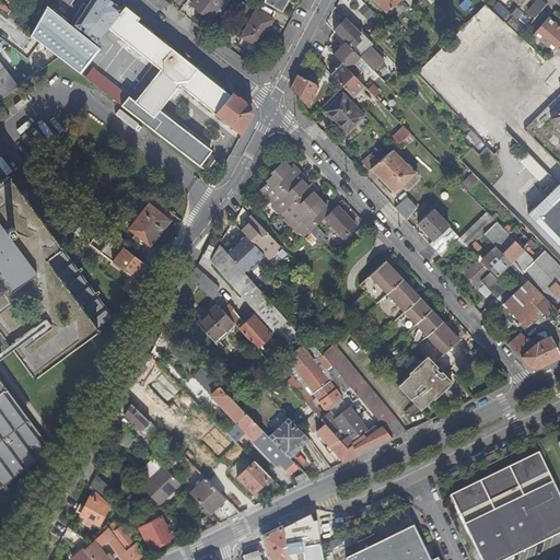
[(126,7),(123,10),(109,0),(91,0),(76,24),(97,42),(108,27),(154,65),(161,70),(136,102),(129,97),(94,70),(88,80),(153,131),(161,123),(154,117),(160,111),(179,85),(242,135),(252,118),(248,104),(233,92),(231,95),(224,90),(224,89),(213,81),(209,78),(209,77),(198,68),(198,69),(194,67),(197,63),(178,48),(175,51),(172,48),(173,47),(161,38),(160,39),(153,34),(154,33),(142,23),(141,24),(138,21),(140,18),(126,7)]
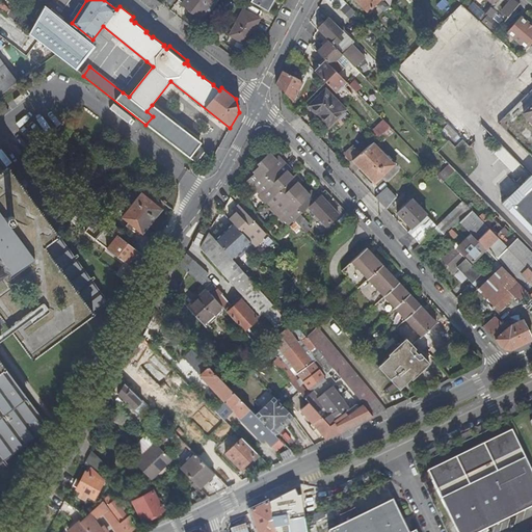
[(218,0),(183,0),(185,1),(184,3),(202,17),(208,8),(211,10),(219,0),(218,0)]
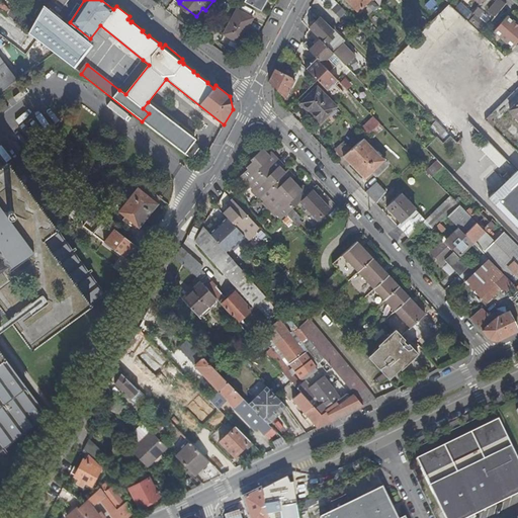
[(261,10),(266,0),(245,0),(245,1),(261,10)]
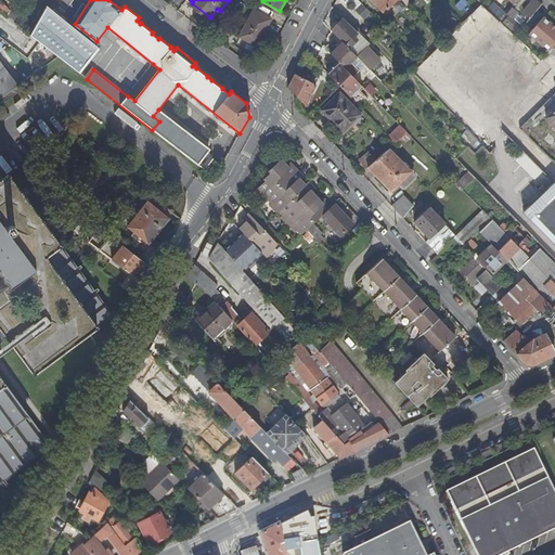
[(371,0),(384,12),(395,0),(371,0)]
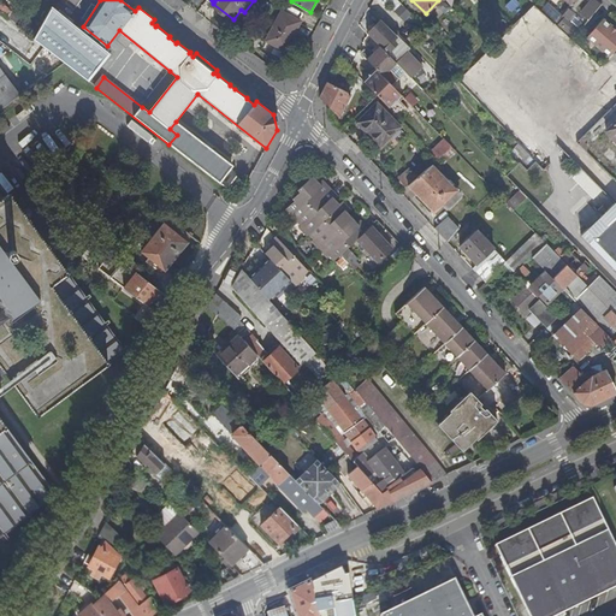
[(602,5),(596,0),(592,0),(581,13),(590,19),(602,5)]
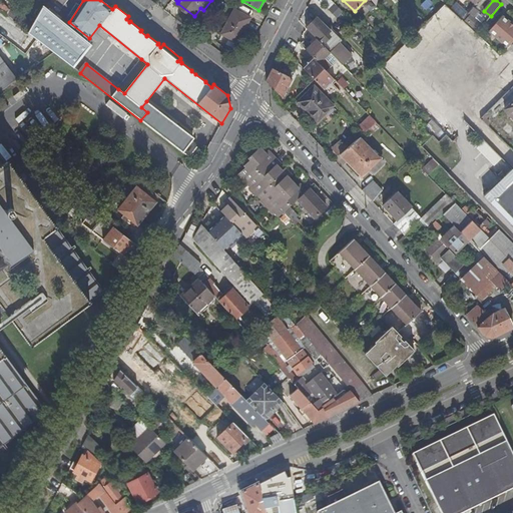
[(259,11),(259,10),(242,1),(243,2),(259,11)]
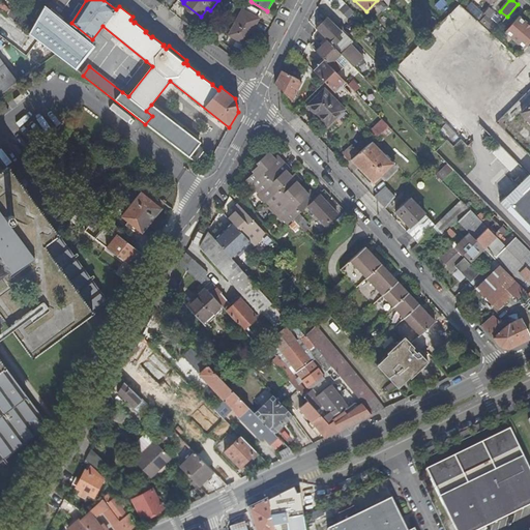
[(176,3),(172,8),(182,17),(186,11),(176,3)]
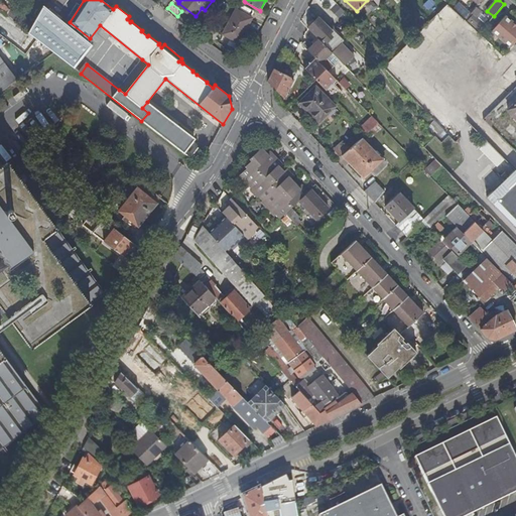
[(456,29),(465,20),(456,11),(447,4),(438,13),(456,29)]
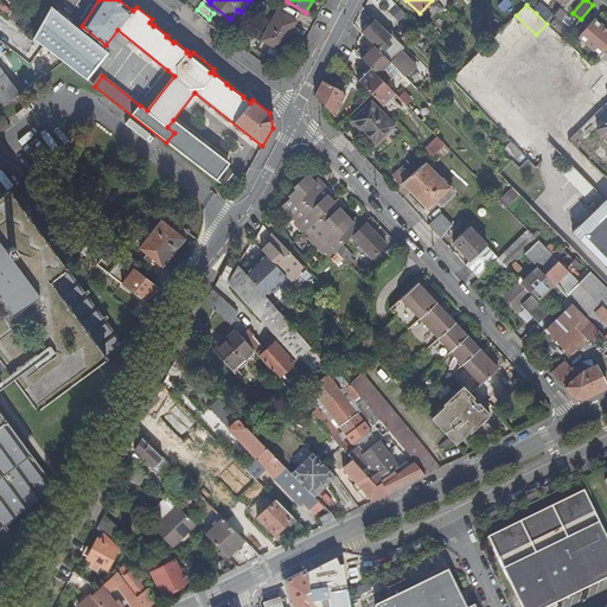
[(566,12),(560,7),(549,21),(564,36),(570,29),(560,19),(564,14),(566,12)]
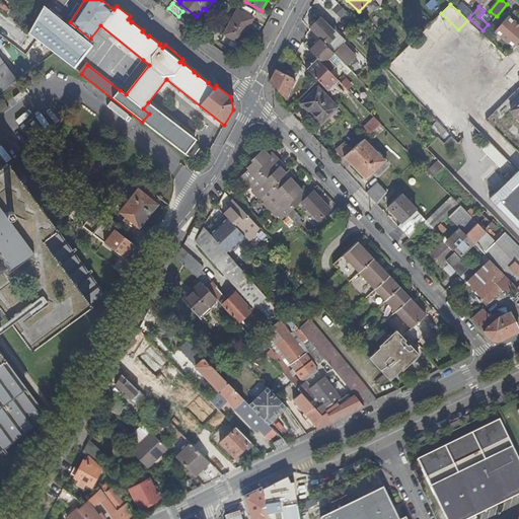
[(253,18),(237,9),(224,34),(240,43),(253,18)]
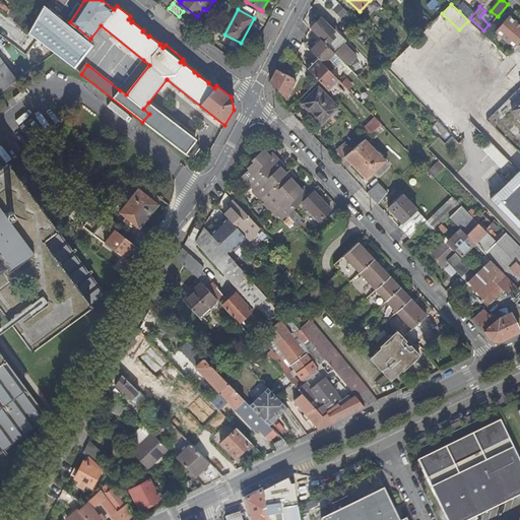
[(479,16),(489,24),(492,20),(483,12),(479,16)]
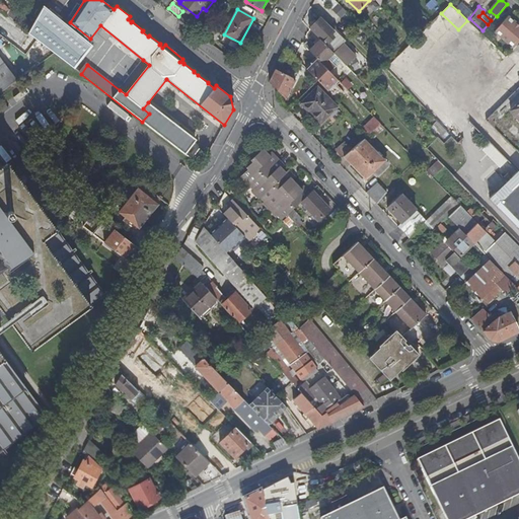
[(321,16),(309,28),(342,61),(348,55),(328,35),(335,30),(321,16)]
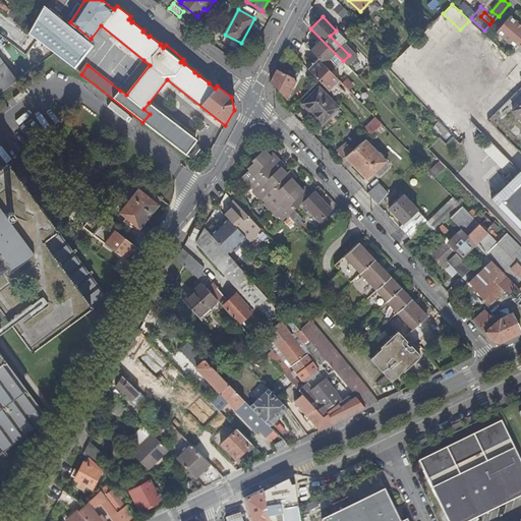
[(520,25),(509,16),(496,32),(515,48),(520,41),(520,25)]
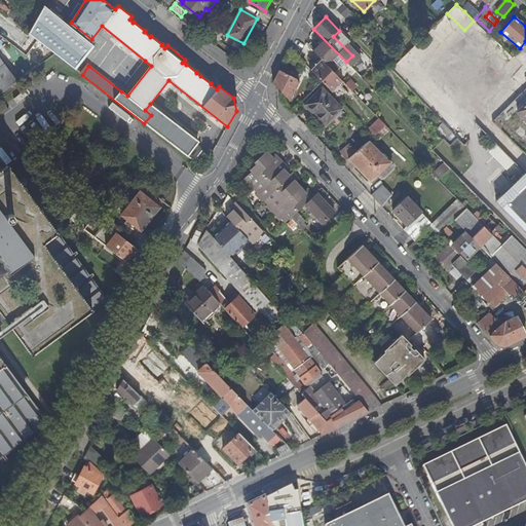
[(29,33),(43,44),(49,35),(35,23),(29,33)]
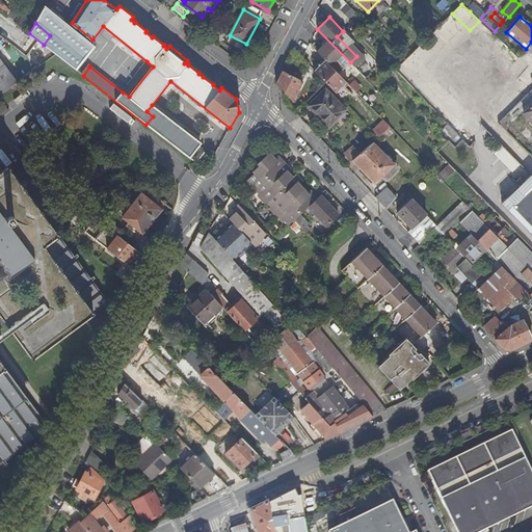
[(327,41),(317,52),(324,59),(326,61),(330,65),(342,54),(327,41)]
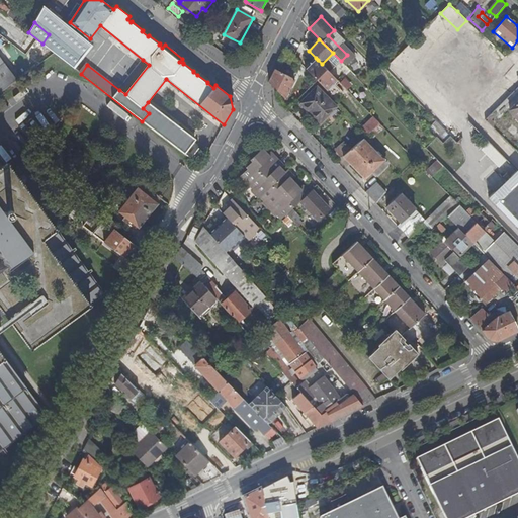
[(0,92),(16,81),(0,59),(0,51),(5,48),(0,40),(0,92)]
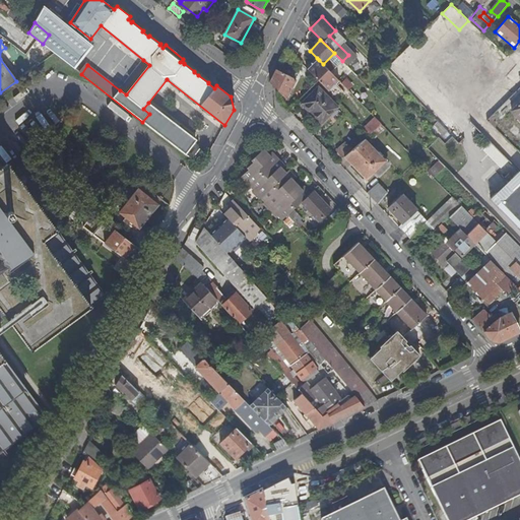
[(519,41),(514,48),(511,52),(507,57),(500,51),(493,44),(485,52),(519,84),(519,41)]
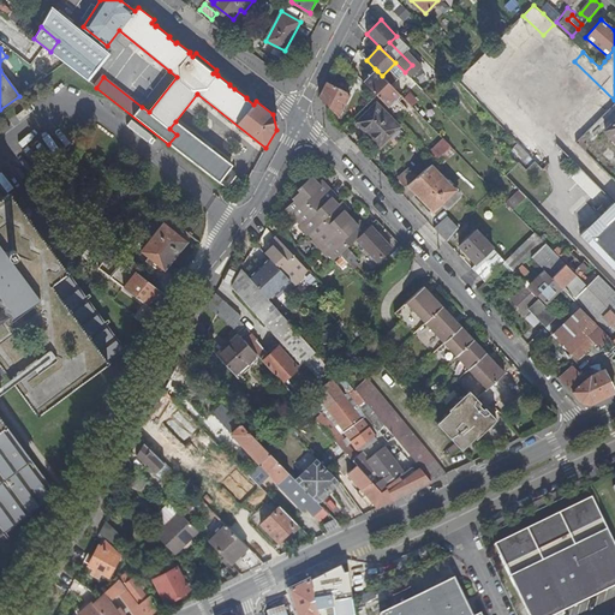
[(597,55),(591,60),(599,67),(604,61),(597,55)]
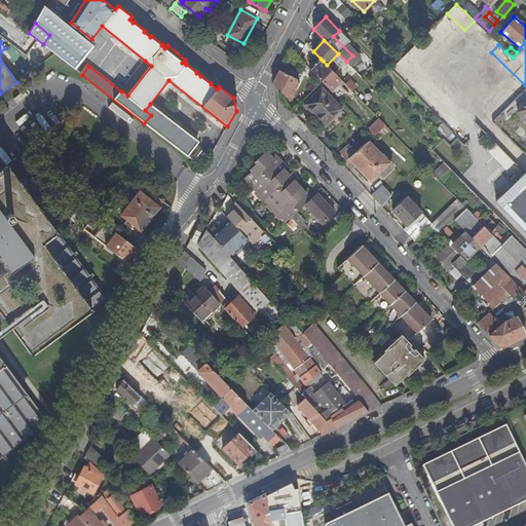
[(145,61),(121,91),(127,96),(151,66),(145,61)]
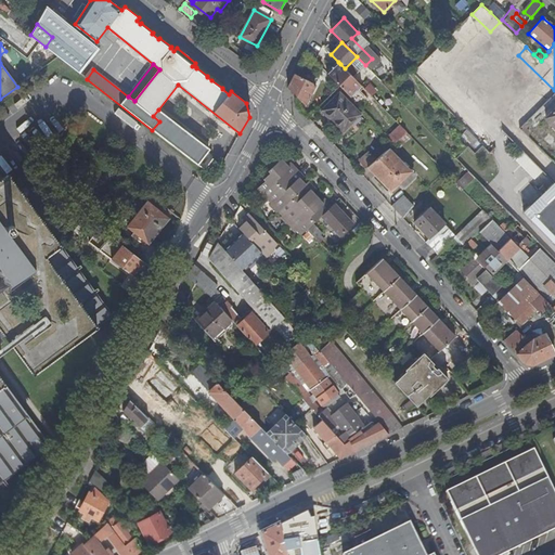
[(353,89),(353,88),(359,84),(345,68),(340,64),(335,69),(328,75),(347,94),(353,89)]
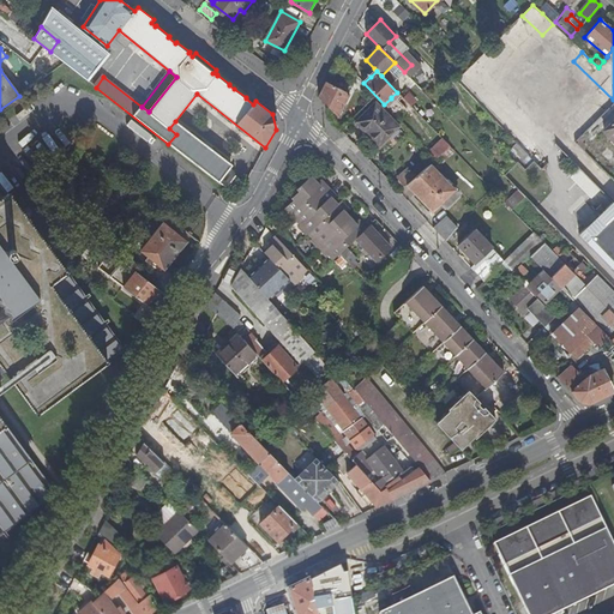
[(476,89),(482,79),(471,72),(465,83),(476,89)]
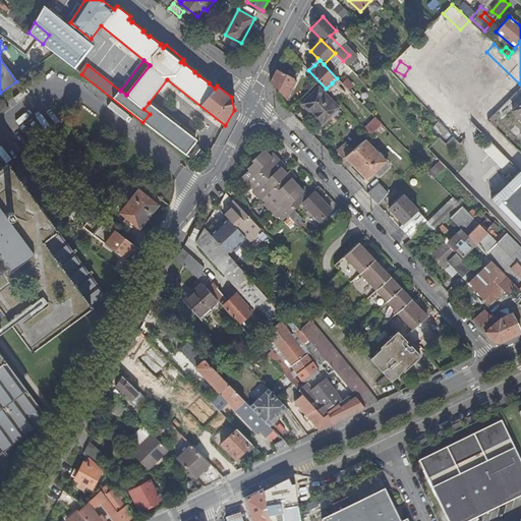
[(296,79),(277,69),(270,82),(293,106),(295,104),(288,96),(296,79)]
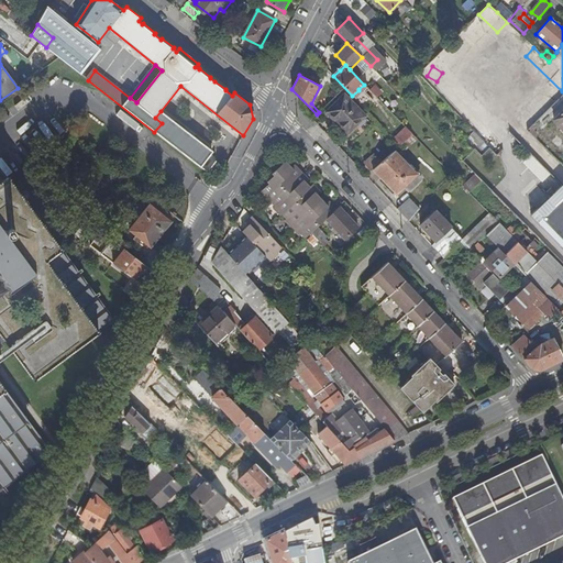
[(370,91),(378,98),(384,91),(374,85),(370,91)]
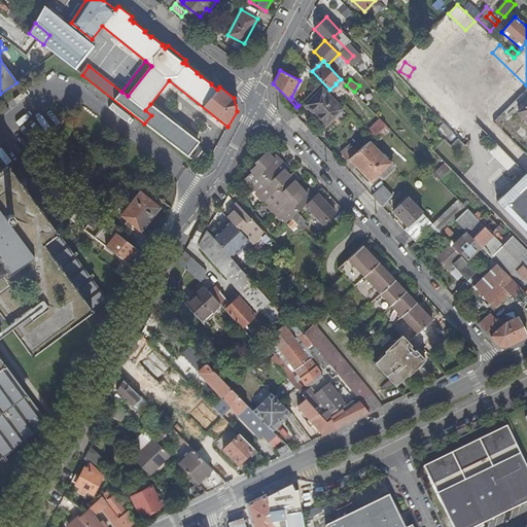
[(341,109),(322,90),(307,105),(325,125),(341,109)]
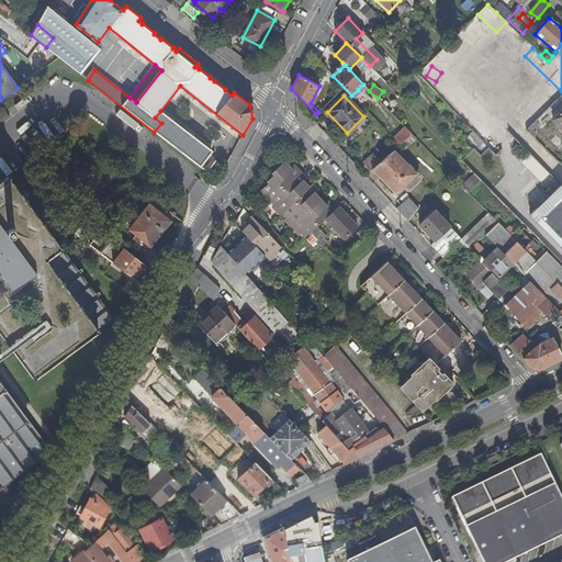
[(561,110),(552,120),(561,130),(561,110)]
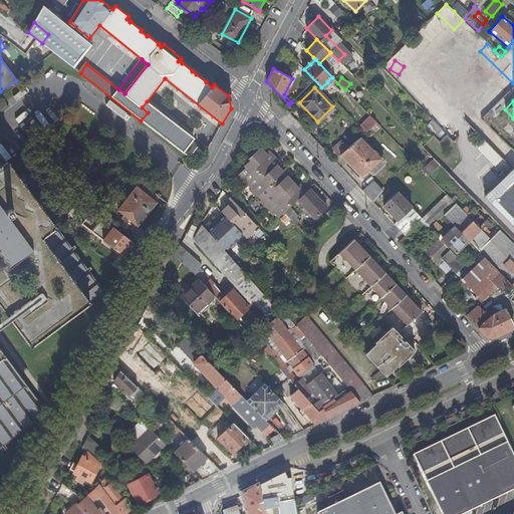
[(194,138),(147,101),(142,107),(148,112),(141,120),(182,153),(191,142),(194,138)]
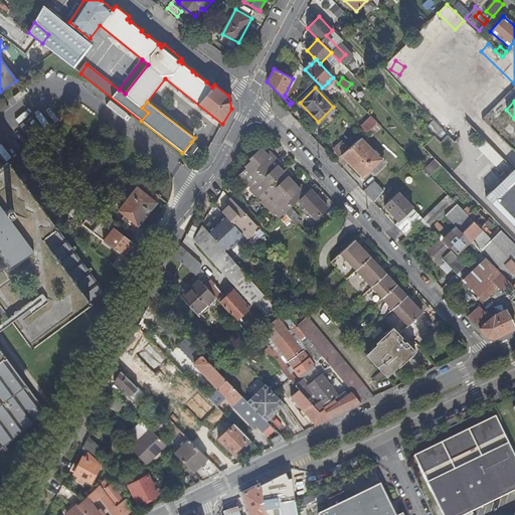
[(430,126),(440,133),(443,128),(433,122),(430,126)]
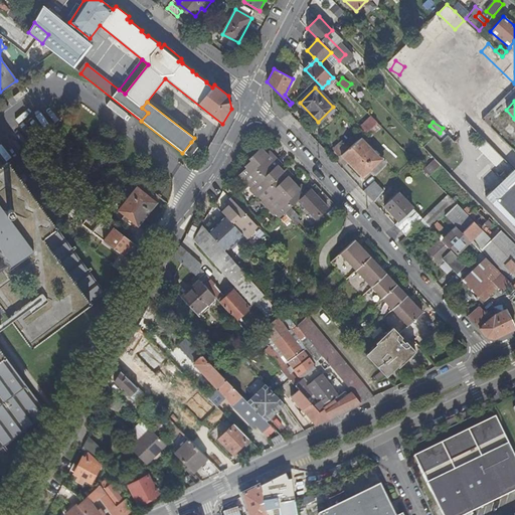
[(370,137),(381,127),(377,123),(366,133),(370,137)]
